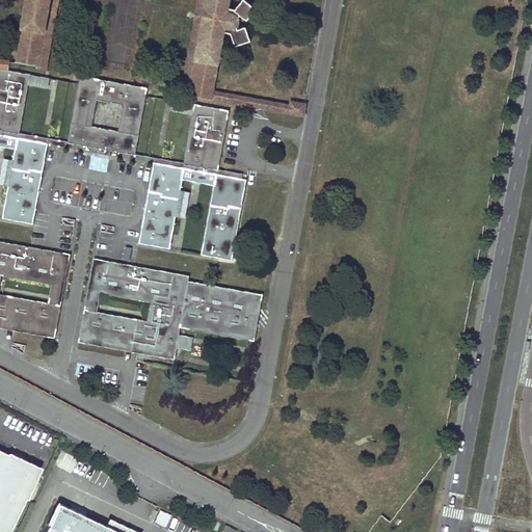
[(28,0),(17,62),(36,67),(36,68),(38,68),(50,0),(28,0)]
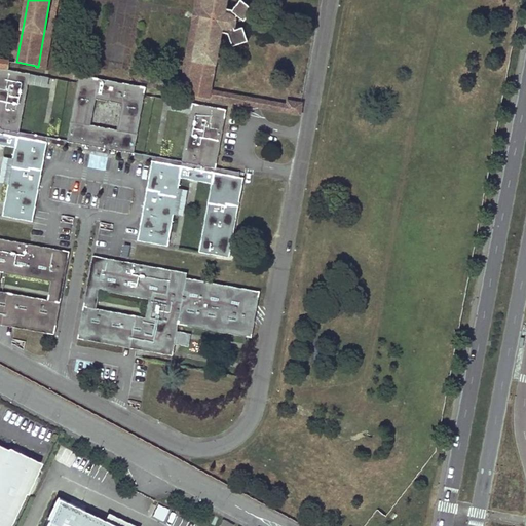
[(49,0),(38,67),(45,68),(57,0),(49,0)]
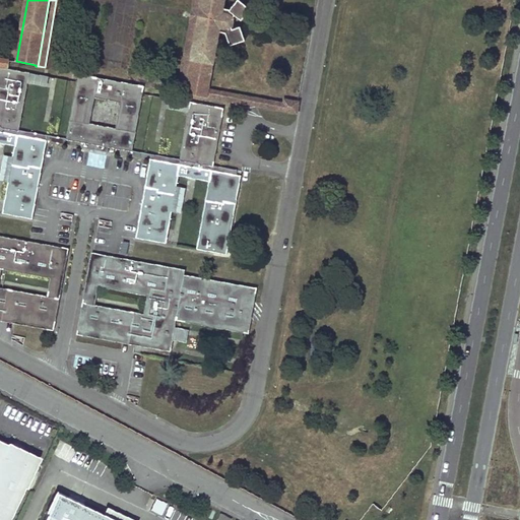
[(194,0),(178,89),(186,91),(202,0),(194,0)]
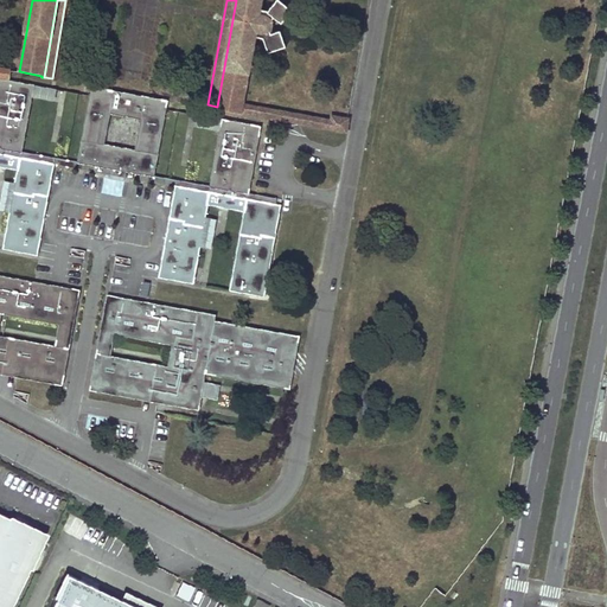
[(236,0),(217,107),(241,112),(243,103),(255,37),(263,39),(268,52),(286,46),(280,31),(272,34),(270,30),(272,23),(275,18),(282,24),(293,11),(279,0),(278,0),(269,11),(260,10),(261,0),(236,0)]
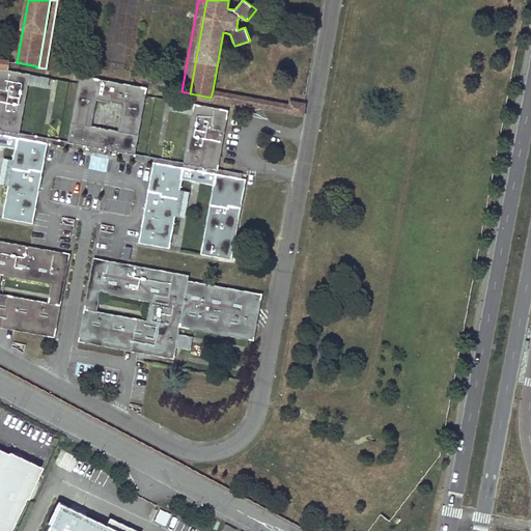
[(0,59),(0,66),(8,68),(10,61),(0,59)]
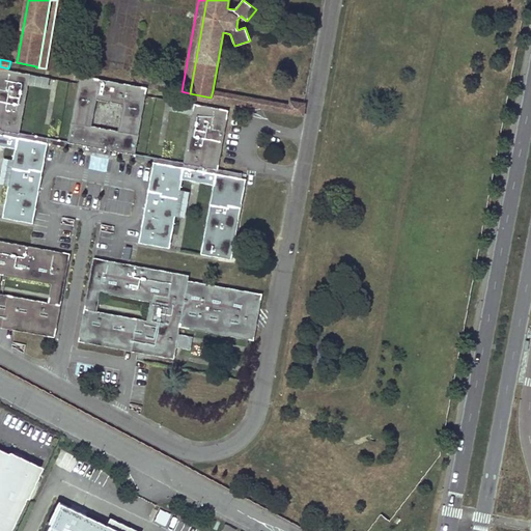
[(214,185),(201,254),(231,259),(247,174),(218,168),(229,110),(195,104),(184,162),(135,154),(147,87),(81,76),(68,141),(20,132),(30,74),(8,71),(8,68),(0,66),(0,145),(16,148),(3,218),(33,223),(48,144),(155,163),(139,243),(170,248),(183,178),(214,185)]
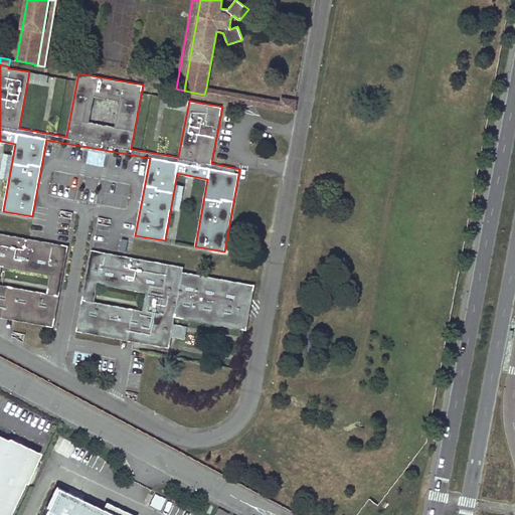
[(206,88),(204,95),(280,108),(281,102),(206,88)]
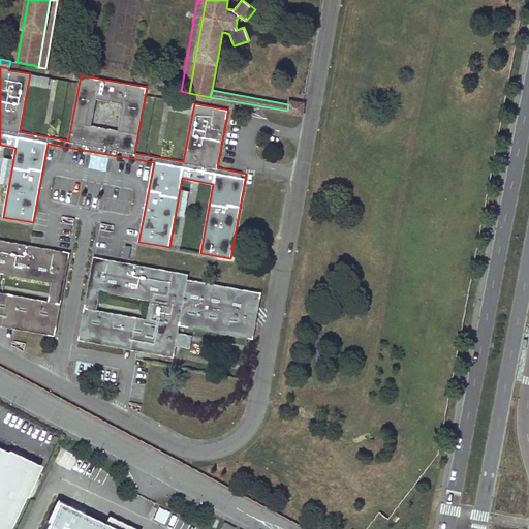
[(288,104),(287,111),(301,114),(303,103),(289,101),(288,104)]
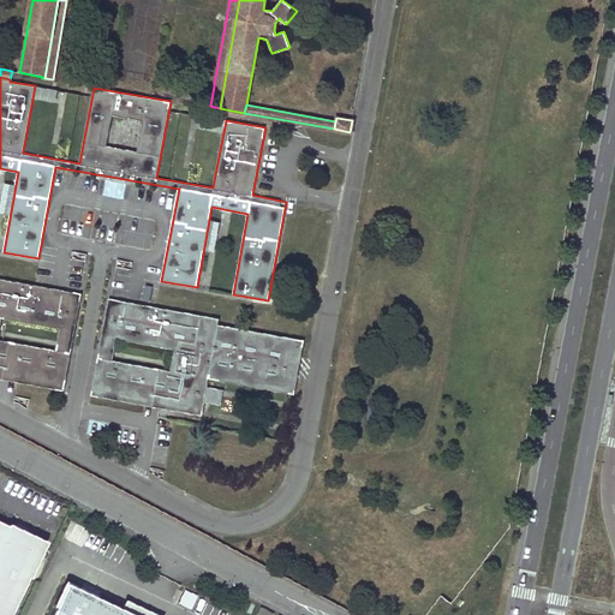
[(65,297),(66,292),(0,279),(0,372),(65,384),(71,354),(64,353),(66,344),(58,342),(0,332),(0,310),(3,310),(61,321),(70,322),(75,299),(65,297)]
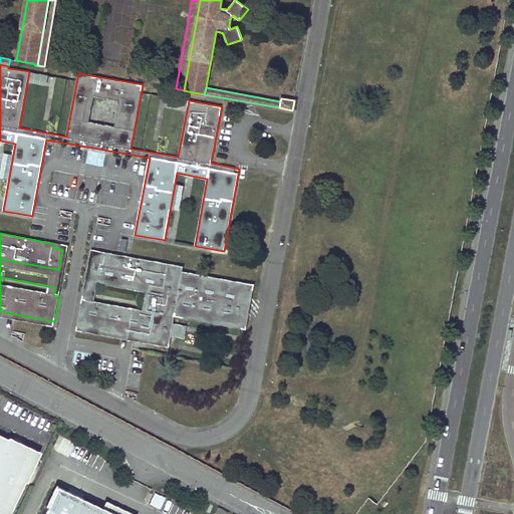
[(125,251),(127,239),(121,238),(119,249),(125,251)]
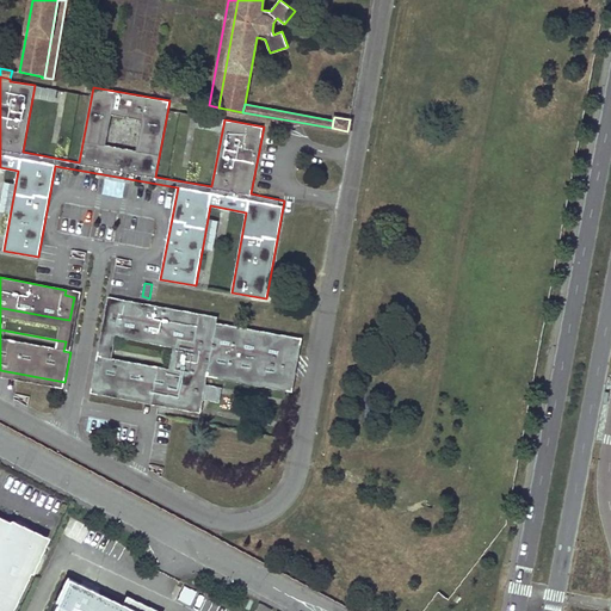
[(81,292),(66,290),(65,295),(74,297),(69,320),(66,341),(63,351),(71,352),(81,292)]
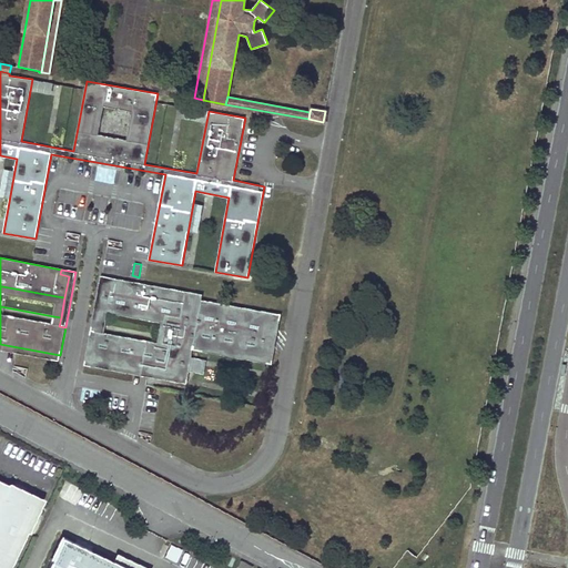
[(100,276),(90,331),(95,332),(98,324),(101,304),(105,283),(113,284),(114,279),(100,276)]
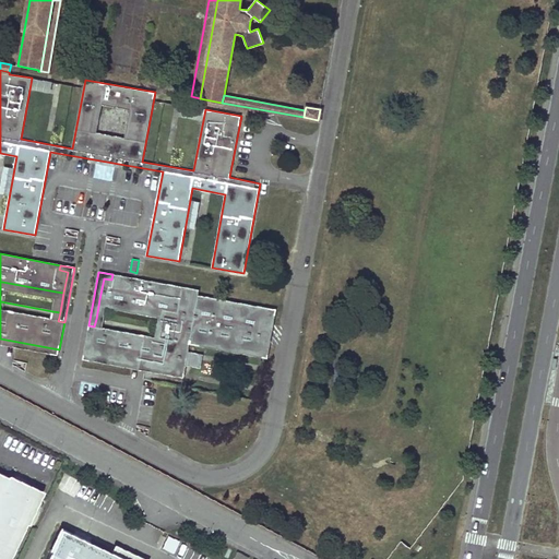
[(88,325),(83,354),(183,372),(189,344),(266,358),(270,343),(261,342),(262,337),(271,339),(272,330),(264,328),(264,323),(273,324),(276,310),(198,295),(189,294),(190,288),(113,274),(111,280),(104,278),(99,299),(107,300),(161,310),(163,310),(158,330),(156,330),(104,320),(96,319),(94,326),(88,325)]
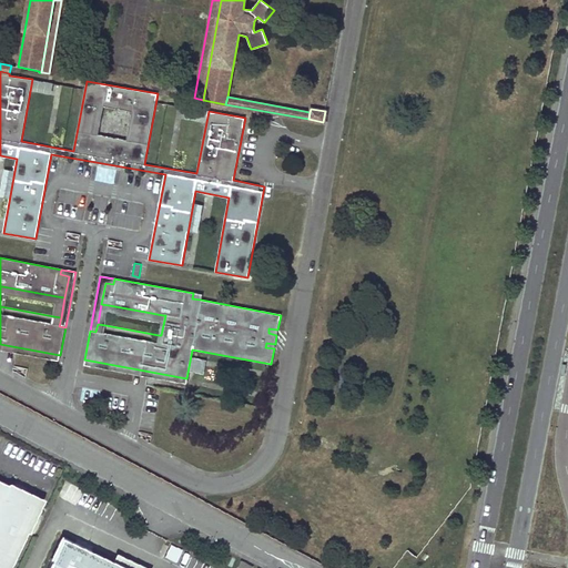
[(61,317),(64,297),(57,296),(53,316),(61,317)]
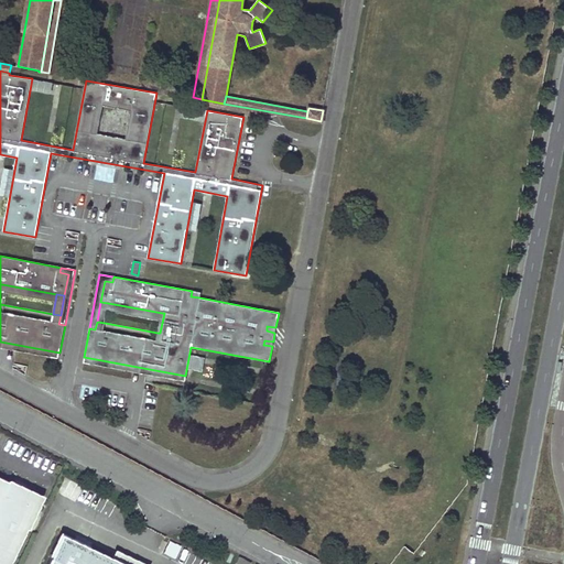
[(108,303),(100,302),(97,322),(105,323),(108,303)]
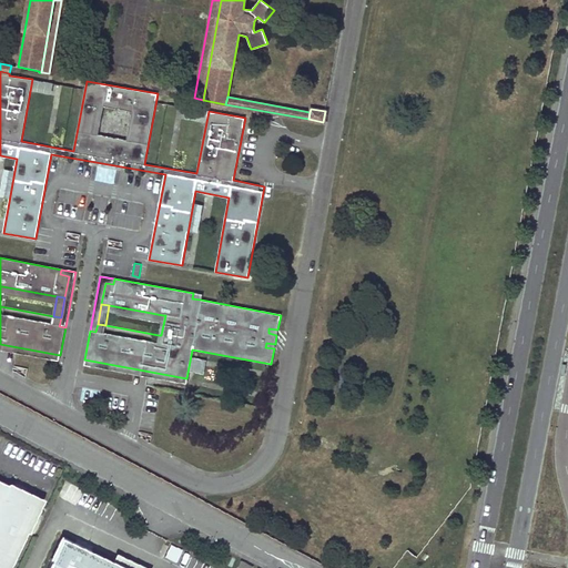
[(0,350),(59,361),(60,355),(0,344),(0,350)]
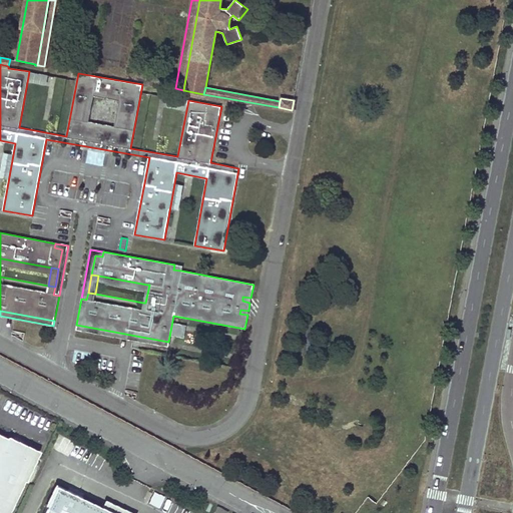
[(168,342),(76,325),(75,330),(167,347),(168,342)]
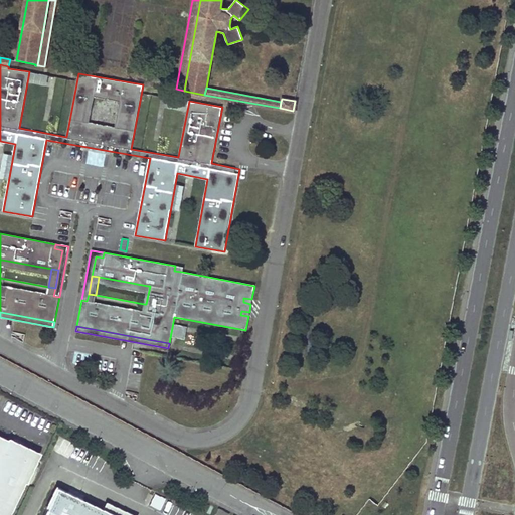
[(7,441),(0,437),(0,514),(8,514),(24,483),(25,483),(39,454),(8,439),(7,441)]
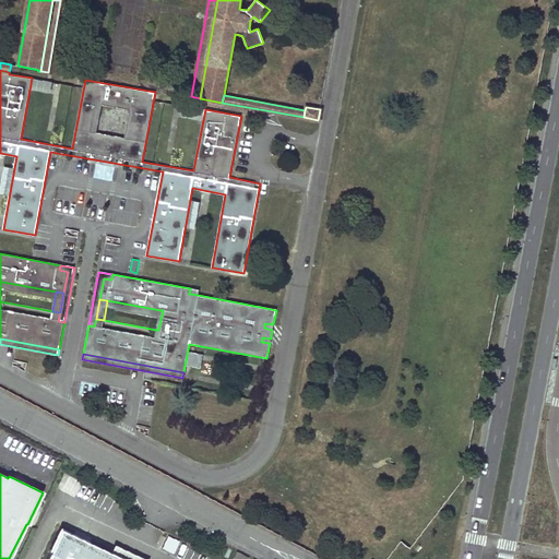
[(143,558),(78,528),(73,537),(120,558),(143,558)]
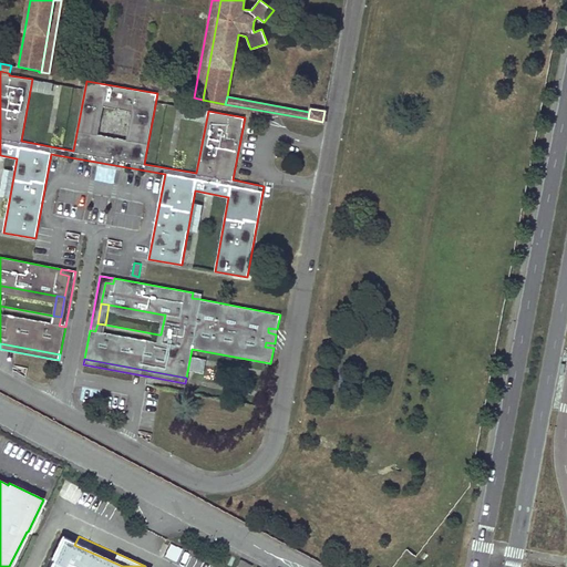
[(122,566),(74,545),(62,538),(48,566),(122,566)]
